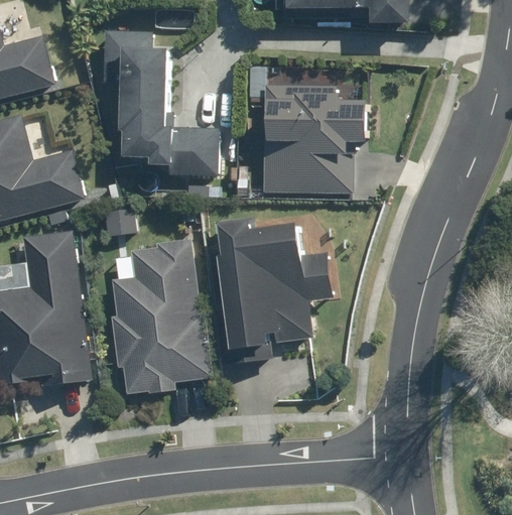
[(0,100),(53,86),(36,24),(27,27),(19,0),(4,0),(0,1),(0,100)]
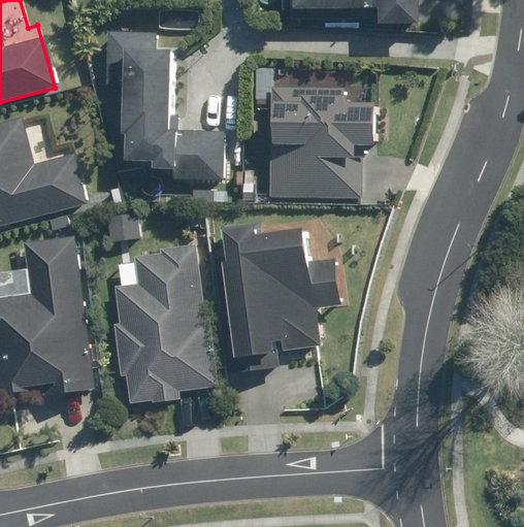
[(279,0),(279,8),(378,8),(378,22),(453,22),(453,0),(279,0)]
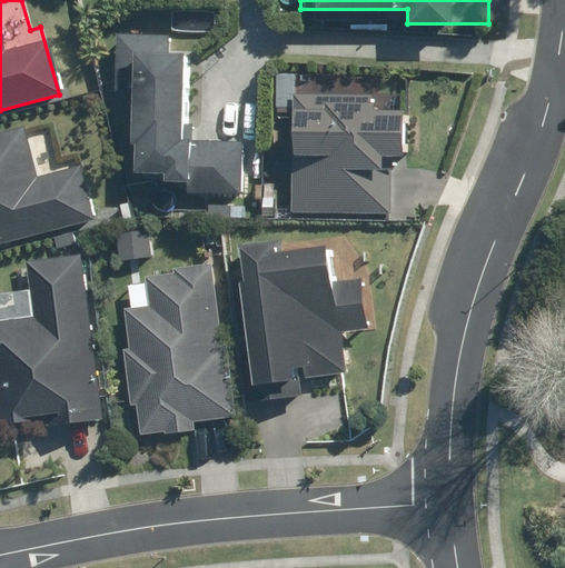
[(187,139),(187,51),(169,50),(169,36),(115,36),(115,77),(134,77),(132,175),(167,175),(167,183),(190,183),(190,197),(247,197),(247,140),(187,139)]
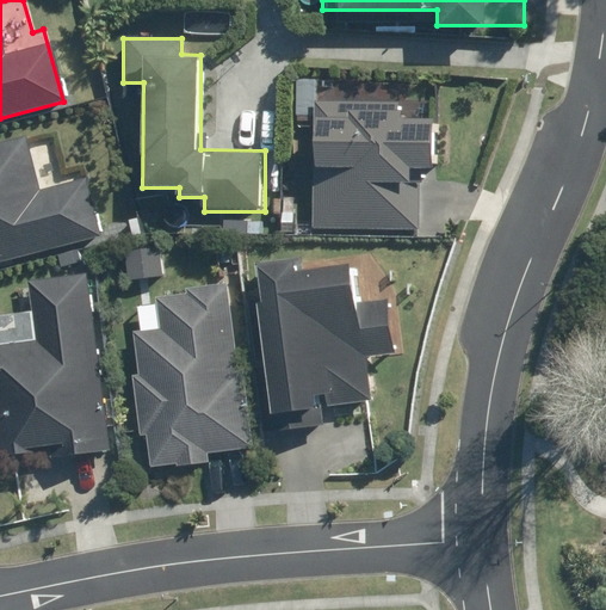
[(400,88),(319,85),(313,228),(412,232),(413,170),(428,171),(431,117),(399,116),(400,88)]
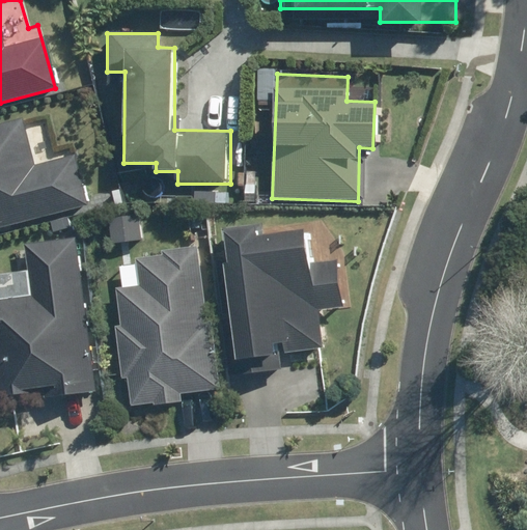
[(0,228),(88,205),(73,145),(58,149),(50,118),(29,123),(26,115),(0,122),(0,228)]
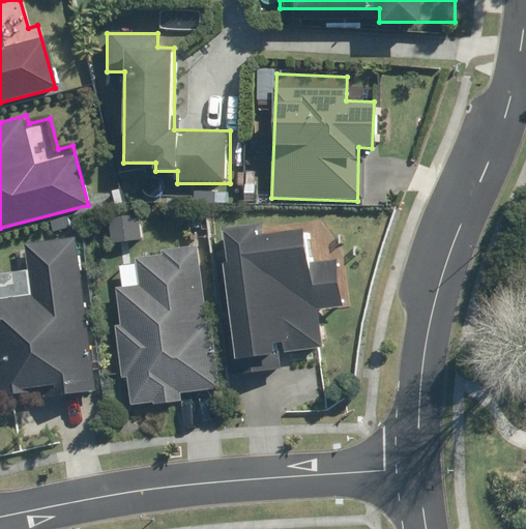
[(229,227),(234,356),(235,371),(280,369),(280,354),(318,353),(316,307),(340,305),(338,260),(305,261),(304,231),(257,233),(257,226),(229,227)]
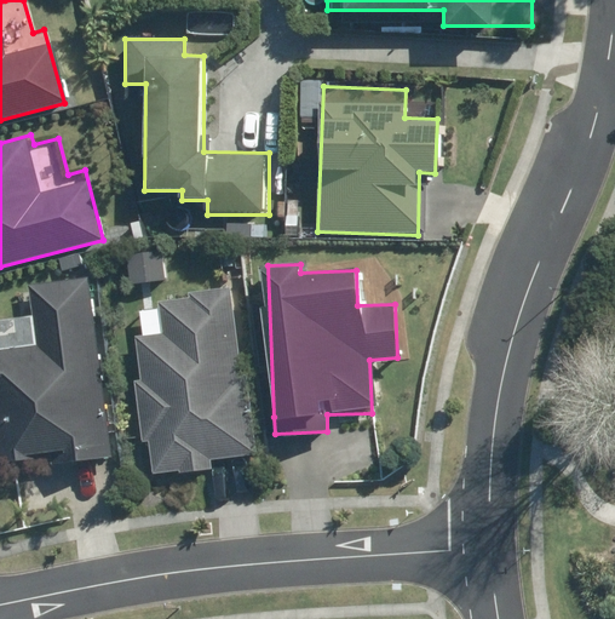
[(110,456),(87,276),(29,284),(33,315),(0,319),(0,437),(3,457),(55,451),(56,463),(110,456)]
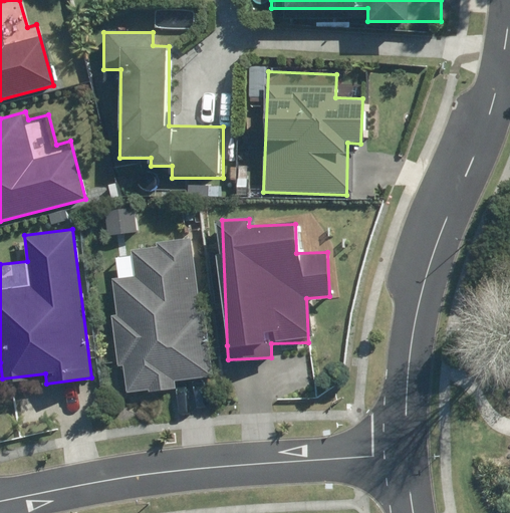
[(208,376),(192,237),(130,244),(134,273),(110,276),(115,316),(109,317),(115,366),(123,365),(126,394),(177,388),(176,380),(208,376)]
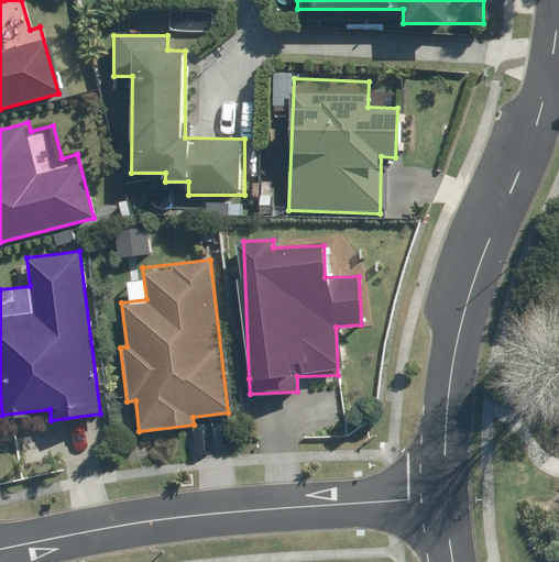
All buildings are outlined.
